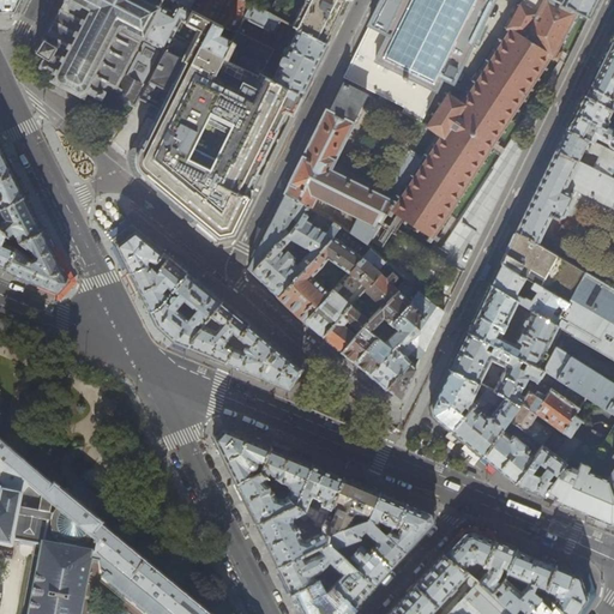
[(20,0),(0,0),(0,12),(14,12),(20,0)]
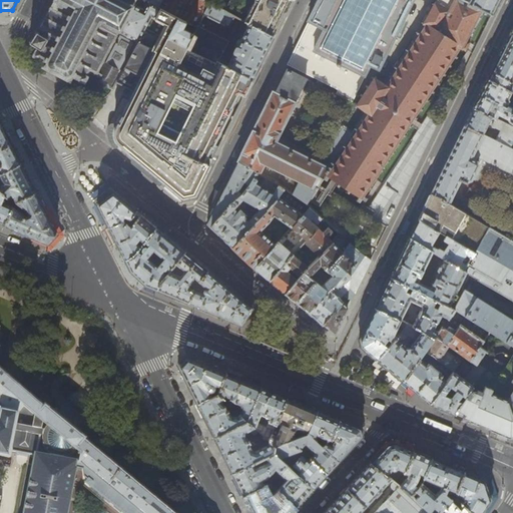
[(93,79),(95,80),(135,0),(52,0),(37,30),(37,31),(36,31),(35,33),(31,41),(30,40),(29,42),(30,42),(29,44),(31,45),(32,44),(39,49),(37,51),(36,52),(35,55),(35,56),(35,57),(37,58),(37,57),(38,58),(39,58),(44,61),(45,61),(43,67),(70,81),(73,75),(73,76),(74,75),(80,79),(80,80),(83,81),(84,81),(84,80),(85,81),(86,78),(86,77),(86,76),(87,74),(93,78),(93,79)]
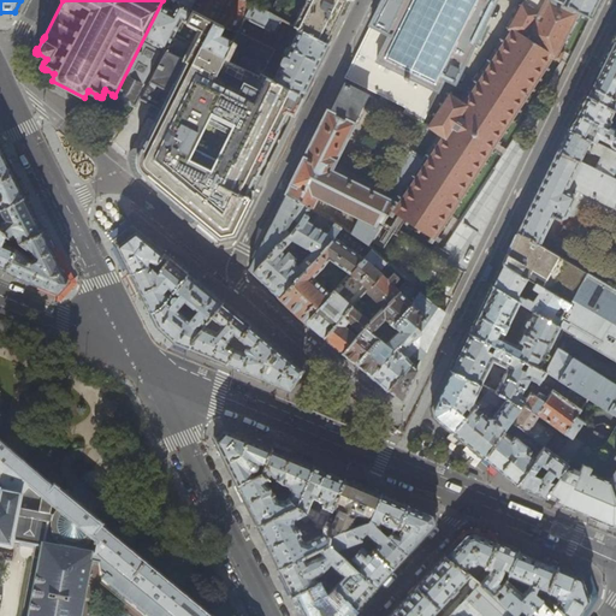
[(136,107),(140,99),(182,18),(187,21),(193,11),(190,10),(194,0),(163,0),(114,96),(117,99),(117,98),(129,104),(129,105),(132,107),(134,106),(136,107)]
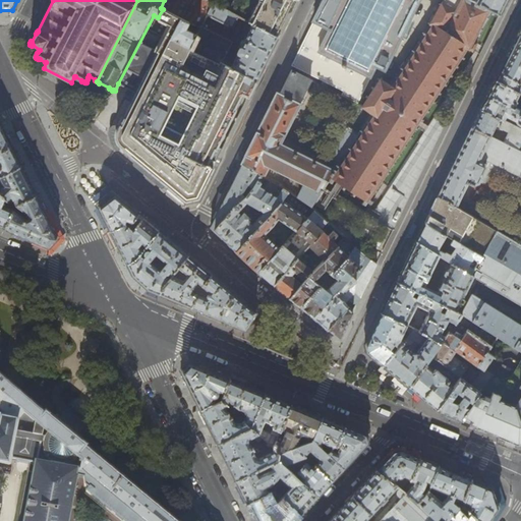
[(200,30),(208,15),(217,5),(206,0),(164,0),(161,8),(163,9),(188,22),(200,30)]
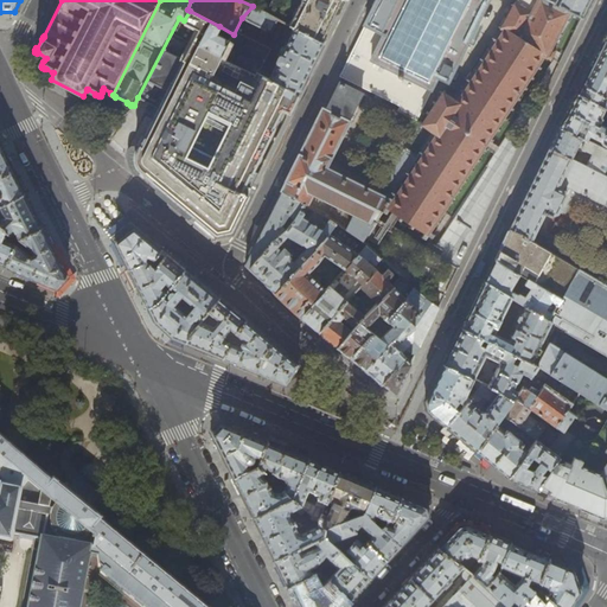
[(259,0),(253,6),(294,30),(320,42),(334,14),(342,0),(259,0)]
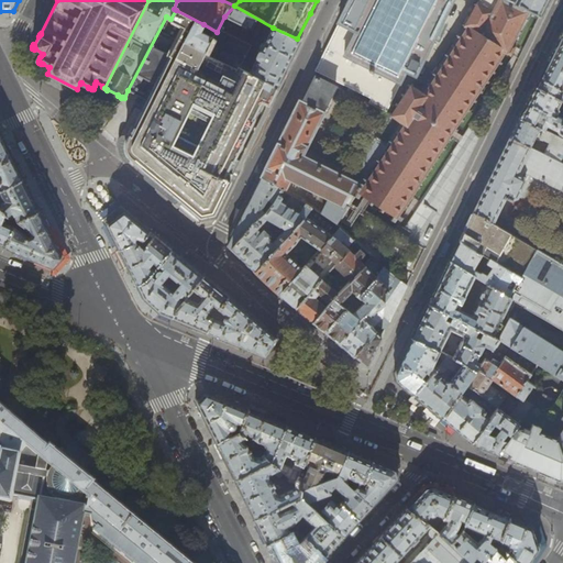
[(368,103),(387,112),(407,72),(416,77),(429,51),(437,54),(444,39),(437,35),(445,17),(450,19),(453,11),(449,9),(453,0),(349,0),(315,70),(317,72),(318,72),(352,89),(372,99),(368,103)]
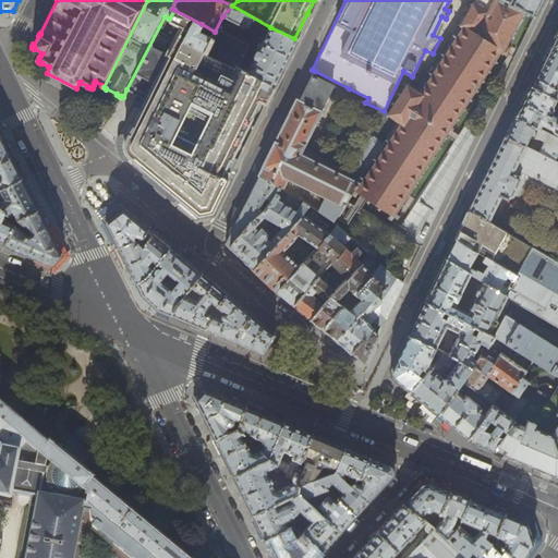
[(502,0),(474,0),(461,25),(417,91),(408,84),(388,114),(398,121),(381,146),(365,171),(358,183),(358,184),(354,191),(390,214),(388,218),(390,220),(393,216),(398,219),(400,216),(395,213),(446,135),(448,131),(449,129),(500,51),(506,55),(506,53),(509,56),(512,50),(509,48),(512,44),(528,12),(509,3),(502,0)]
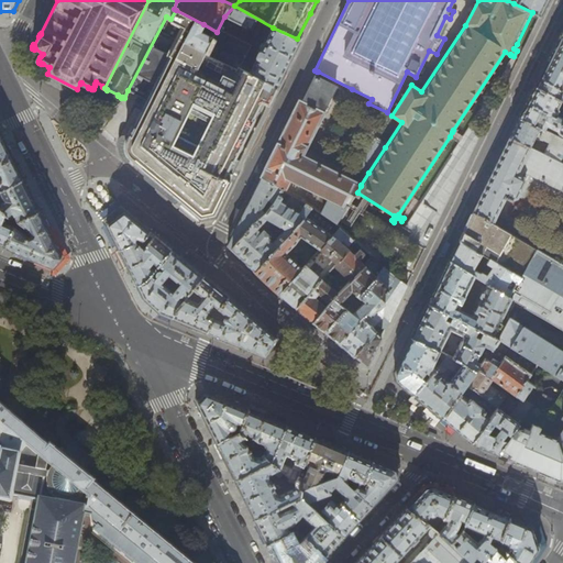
[(545,4),(548,0),(515,0),(514,3),(532,12),(540,17),(545,4)]
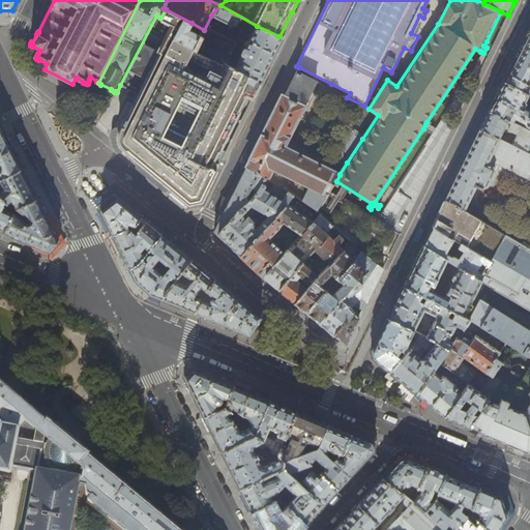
[(188,204),(202,202),(204,197),(210,185),(217,171),(211,168),(226,140),(243,105),(247,96),(253,98),(261,83),(235,69),(230,66),(194,49),(200,35),(188,29),(192,23),(166,9),(160,18),(156,16),(120,85),(126,88),(134,91),(139,94),(134,105),(126,119),(124,118),(120,126),(121,127),(118,135),(117,137),(117,139),(118,141),(118,143),(119,145),(121,148),(125,151),(124,152),(131,158),(133,157),(178,196),(188,204)]
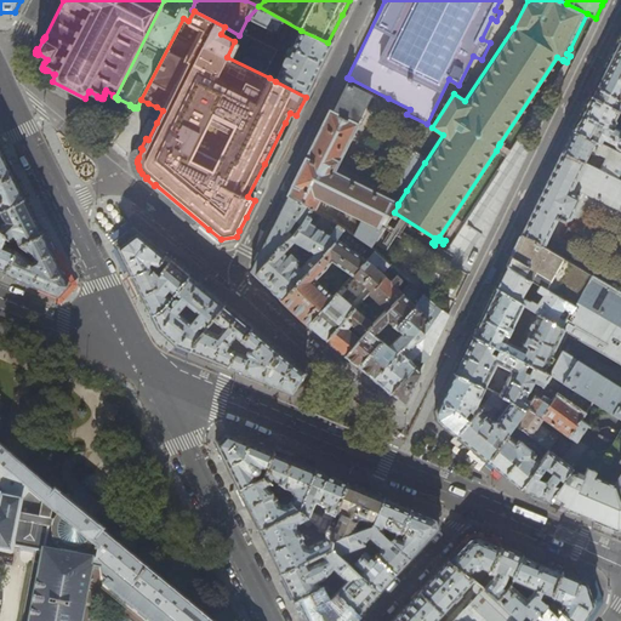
[(275,81),(306,97),(318,72),(331,44),(328,43),(301,30),(288,57),(286,57),(285,57),(283,63),(283,64),(284,66),(275,81)]
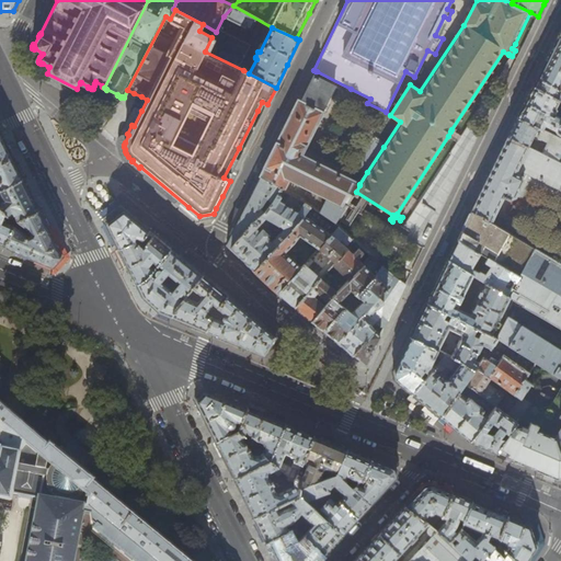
[(560,34),(559,34),(547,59),(534,87),(559,100),(560,101),(560,34)]
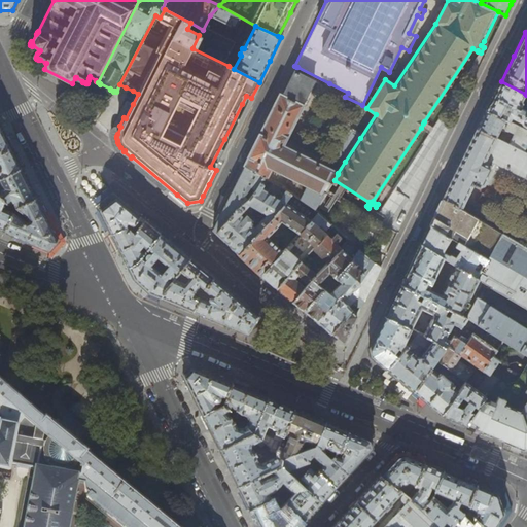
[(232,49),(200,34),(199,35),(192,48),(229,66),(231,63),(226,61),(232,49)]
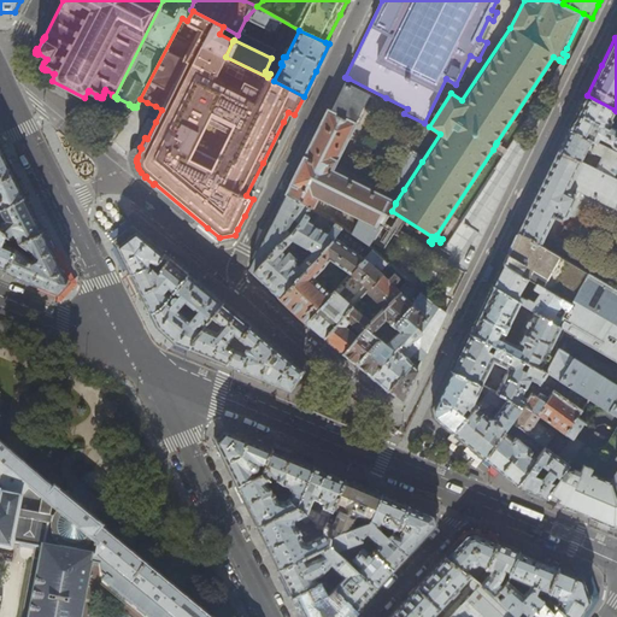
[(330,170),(369,94),(345,83),(330,112),(328,111),(315,140),(287,194),(311,209),(318,195),(360,217),(352,234),(369,245),(392,211),(395,204),(395,203),(330,170)]
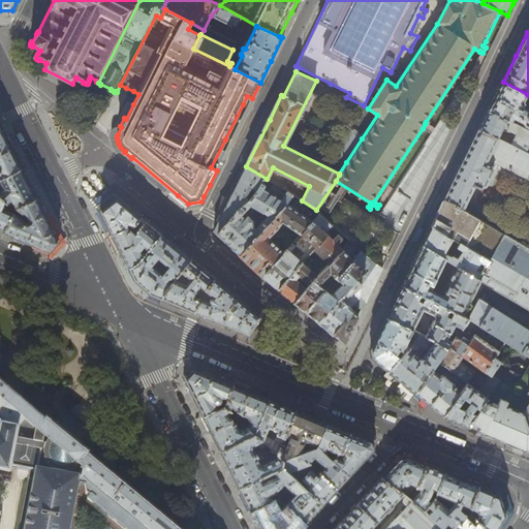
[(496,96),(489,112),(514,123),(516,119),(526,124),(527,126),(528,127),(528,111),(523,107),(525,103),(523,101),(527,94),(503,82),(496,96)]
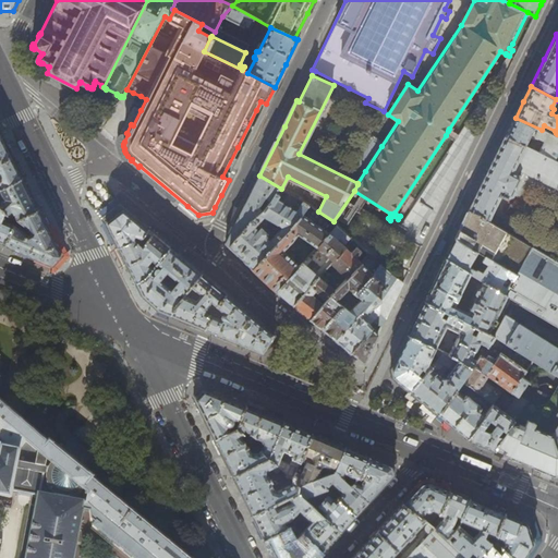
[(557,162),(557,138),(542,130),(516,118),(510,126),(506,136),(524,146),(530,134),(544,142),(538,153),(557,162)]
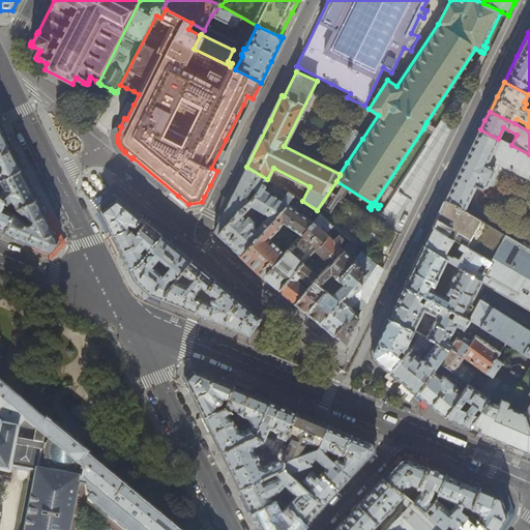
[(0,179),(22,169),(21,168),(15,155),(9,144),(5,137),(0,126),(0,179)]
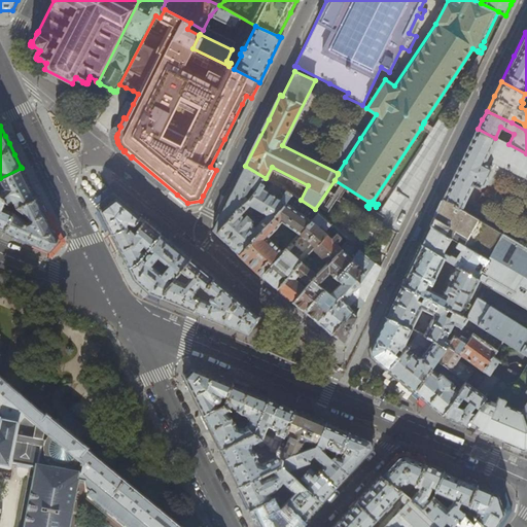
[(459,167),(443,199),(461,209),(472,185),(479,188),(480,186),(484,185),(495,163),(526,179),(526,153),(508,144),(495,138),(478,129),(459,167)]
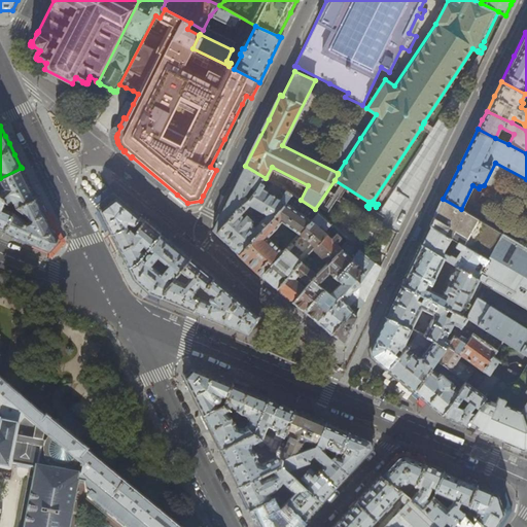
[(352,133),(337,156),(345,162),(360,138),(352,133)]
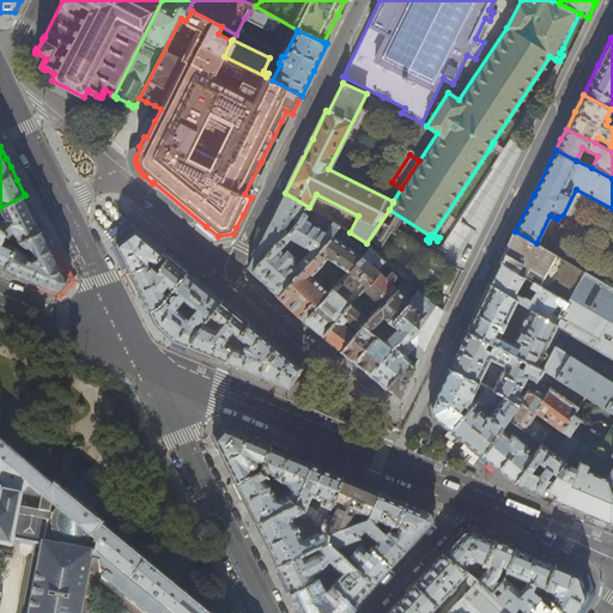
[(17,180),(24,194),(29,193),(20,177),(17,180)]
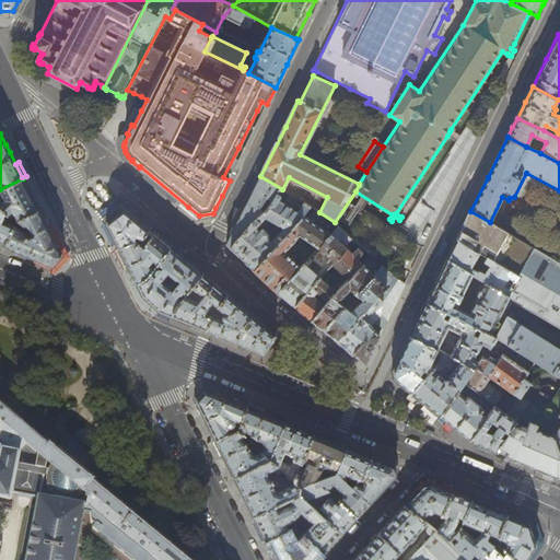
[(240,257),(254,271),(276,245),(289,233),(310,205),(282,189),(260,176),(243,211),(226,245),(229,247),(240,257)]
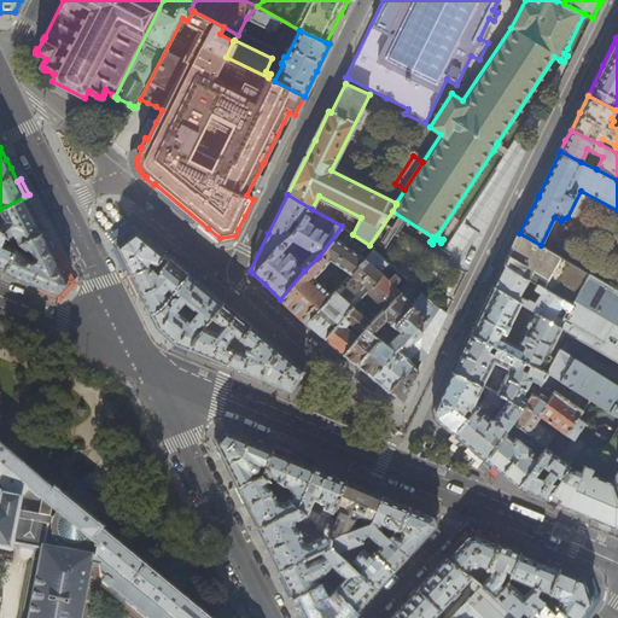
[(0,229),(16,245),(21,243),(42,232),(34,214),(25,197),(0,209),(0,229)]
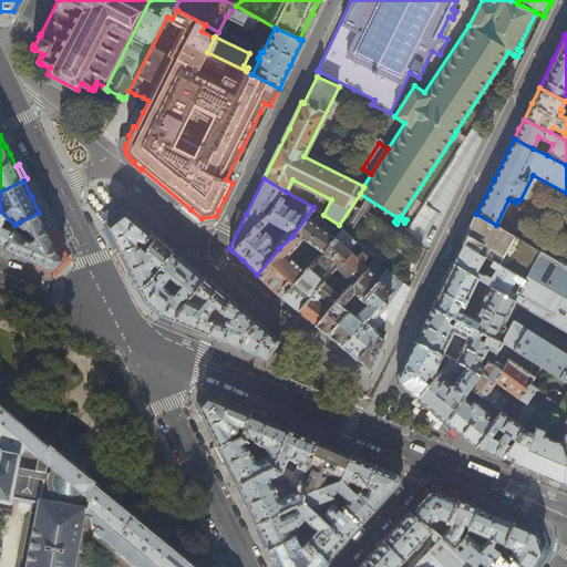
[(114,248),(117,246),(114,238),(107,226),(125,212),(114,202),(98,215),(114,248)]
